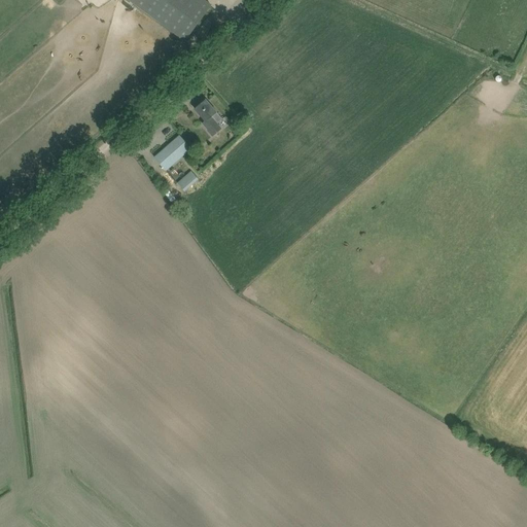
[(203,0),(128,0),(186,41),(211,6),(203,0)]
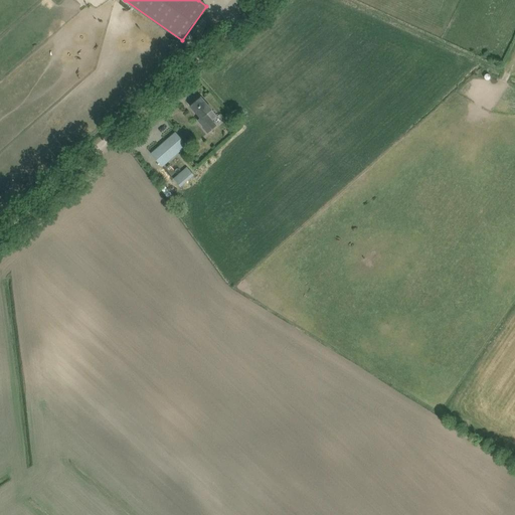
[(190,107),(197,115),(201,119),(198,121),(203,127),(202,127),(207,133),(217,126),(212,120),(216,117),(211,111),(212,110),(208,106),(201,98),(190,107)]
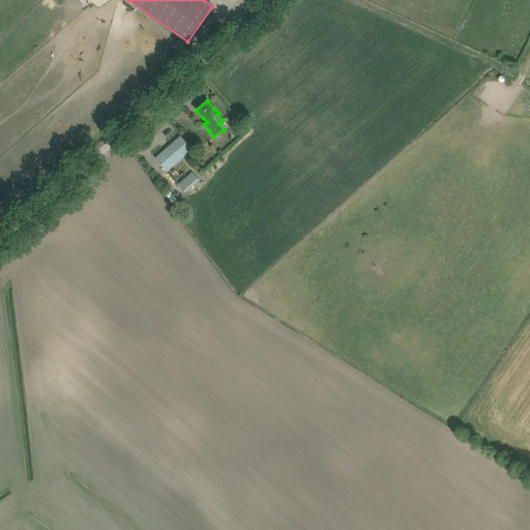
[(180,137),(155,158),(168,172),(184,157),(179,152),(187,145),(180,137)]
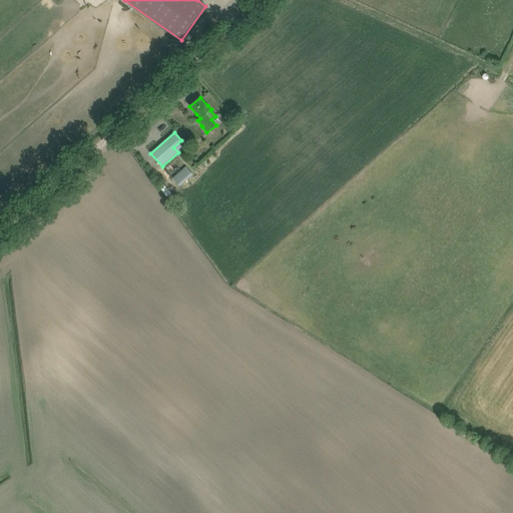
[(163,167),(171,176),(184,164),(176,155),(163,167)]
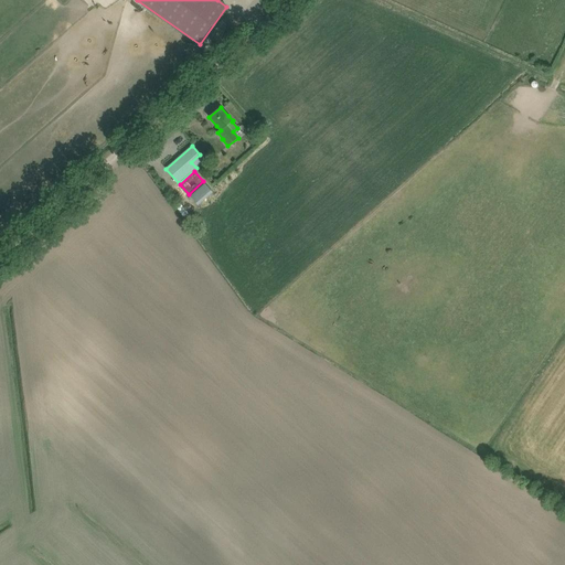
[(198,205),(212,192),(204,183),(190,196),(198,205)]
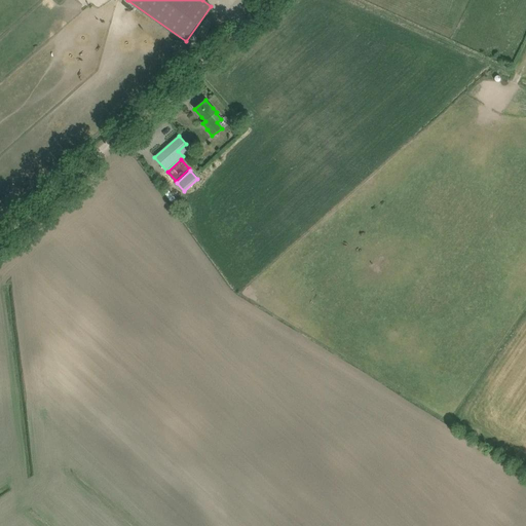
[(177,201),(182,198),(176,187),(171,190),(177,201)]
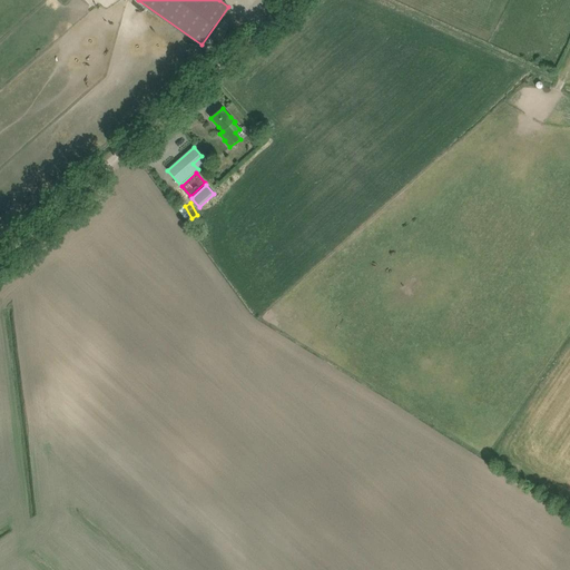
All buildings are outlined.
